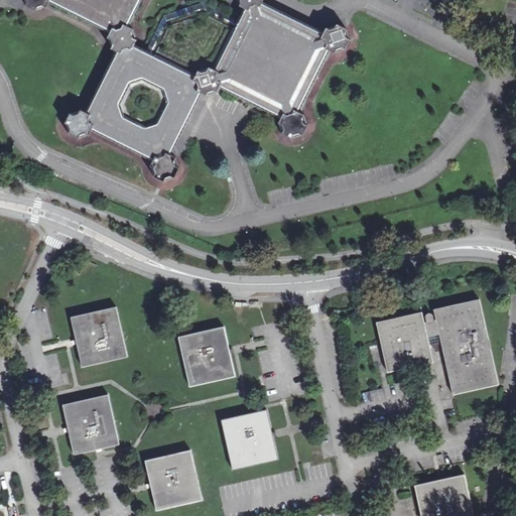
[(26,0),(28,2),(26,6),(35,10),(37,7),(42,5),(46,7),(49,0),(111,30),(108,37),(112,40),(113,44),(112,48),(118,51),(88,113),(81,110),(79,114),(75,116),(71,114),(66,124),(70,125),(71,130),(69,134),(79,139),(80,135),(86,133),(89,135),(92,128),(154,158),(150,166),(154,168),(156,173),(154,177),(163,181),(165,178),(170,176),(174,177),(179,168),(175,167),(173,161),(175,157),(169,154),(201,92),(207,96),(208,92),(214,91),(217,93),(221,86),(282,116),(278,123),(282,125),(284,130),(282,133),(292,138),(293,135),(298,133),(301,134),(306,125),(303,124),(301,118),(303,115),(298,112),(330,50),(334,52),(336,49),(341,47),(345,49),(349,40),(346,38),(344,33),(346,29),(337,25),(335,27),(329,30),(326,28),(324,32),(262,2),(262,0),(26,0)]
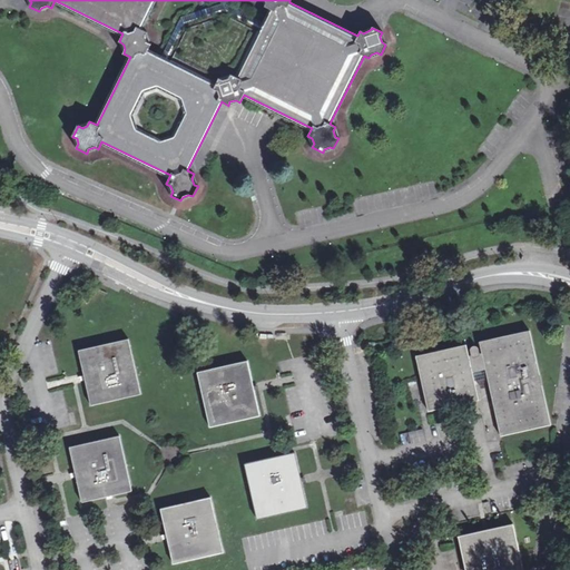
[(470,351),(471,356),(468,356),(465,346),(415,357),(428,411),(478,400),(471,372),(484,369),(494,415),(500,436),(550,424),(530,331),(479,343),(481,354),(479,354),(477,349),(473,346),(470,351)]
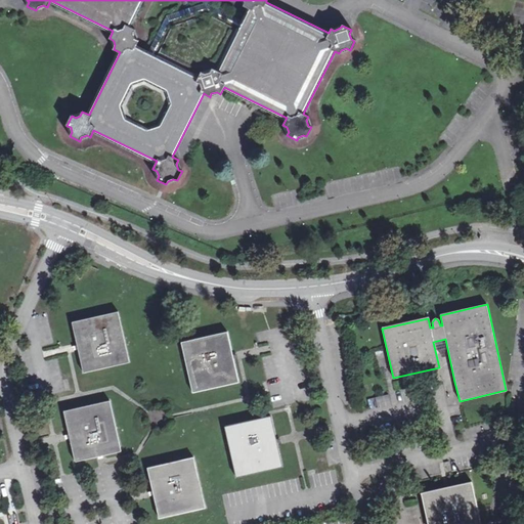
[(73,322),(84,373),(130,362),(119,312),(73,322)]
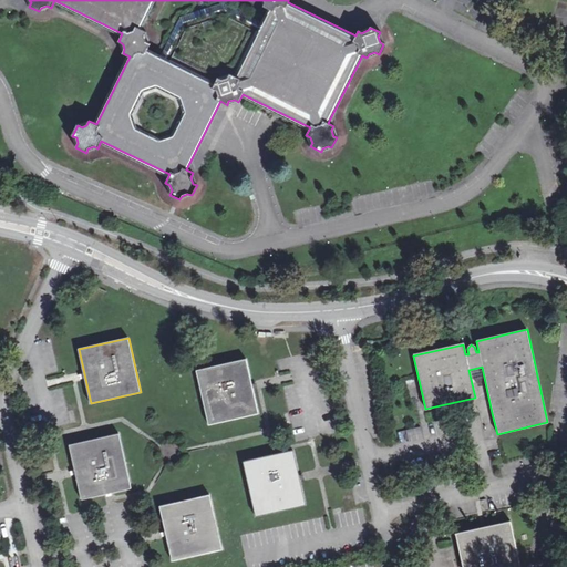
[(196,371),(208,425),(259,414),(246,359),(196,371)]
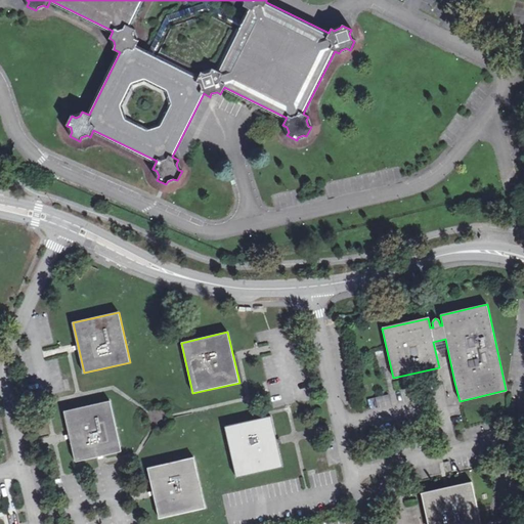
[(69,436),(75,462),(121,451),(110,401),(63,411),(69,436)]
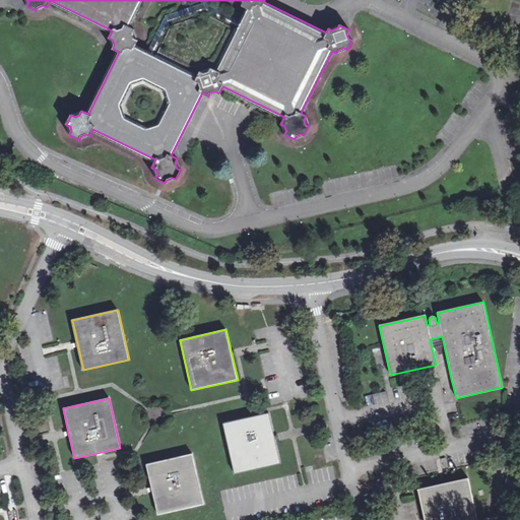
[(223,424),(235,473),(280,463),(274,439),(268,413),(223,424)]
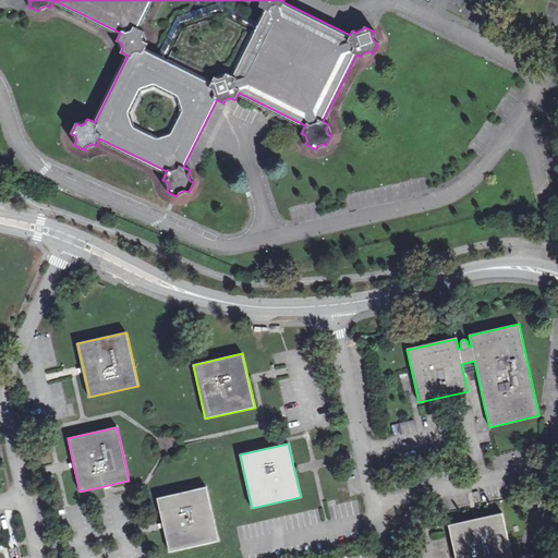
[(157,498),(170,553),(218,542),(206,487),(157,498)]
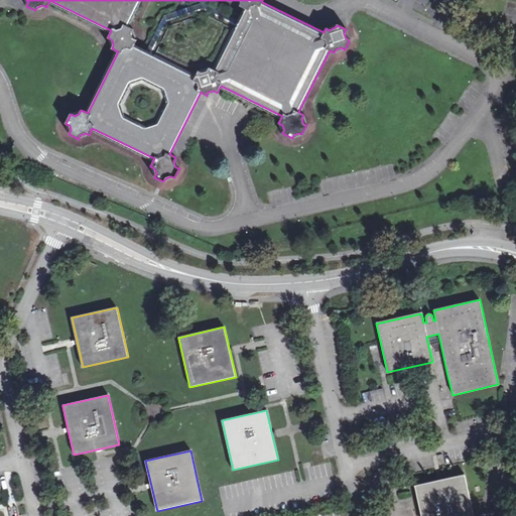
[(414,486),(420,515),(473,515),(464,475),(414,486)]
